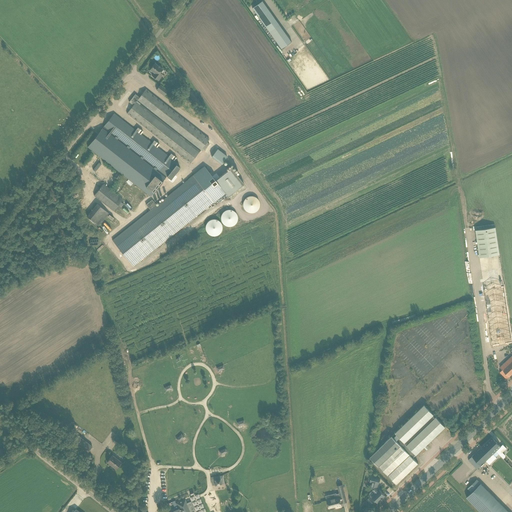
[(277,20),(269,9),(262,0),(252,8),(258,17),(266,28),(278,45),(289,37),(276,20),(277,20)]
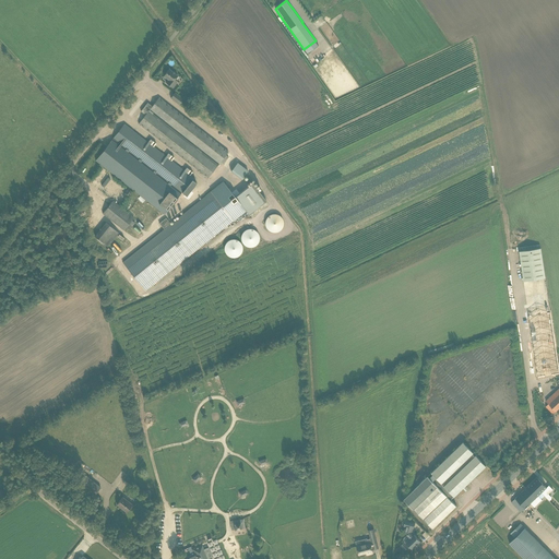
[(164,75),(168,80),(166,83),(173,87),(177,82),(175,80),(178,75),(169,69),(164,75)]
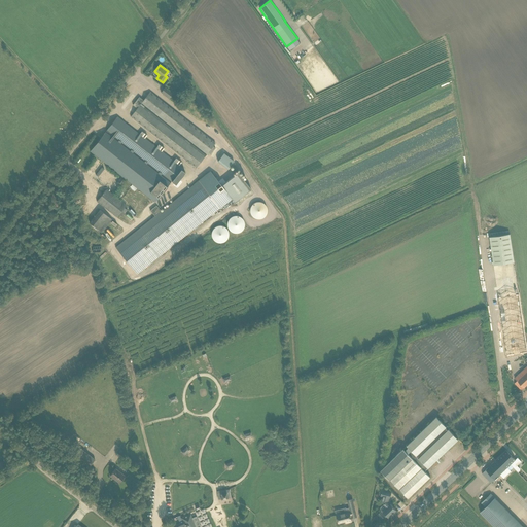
[(173,93),(165,86),(161,93),(169,99),(173,93)]
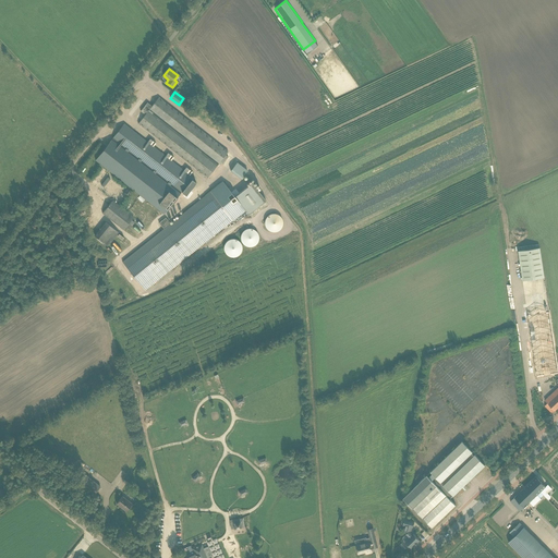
[(138,123),(143,126),(207,178),(220,162),(222,164),(228,157),(226,155),(228,152),(158,97),(152,106),(147,102),(141,111),(145,114),(138,123)]
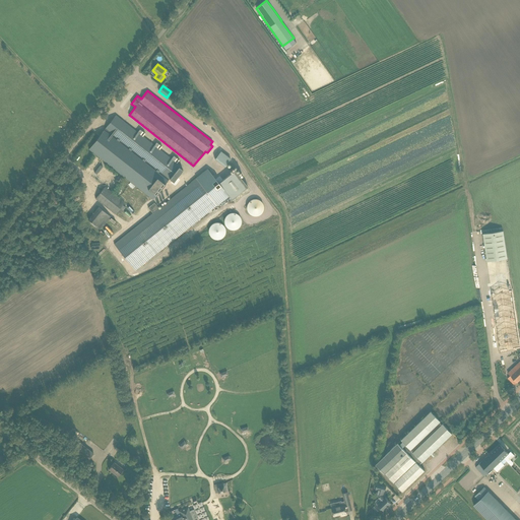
[(116,115),(88,149),(152,199),(154,198),(170,179),(174,182),(183,171),(178,167),(179,165),(116,115)]
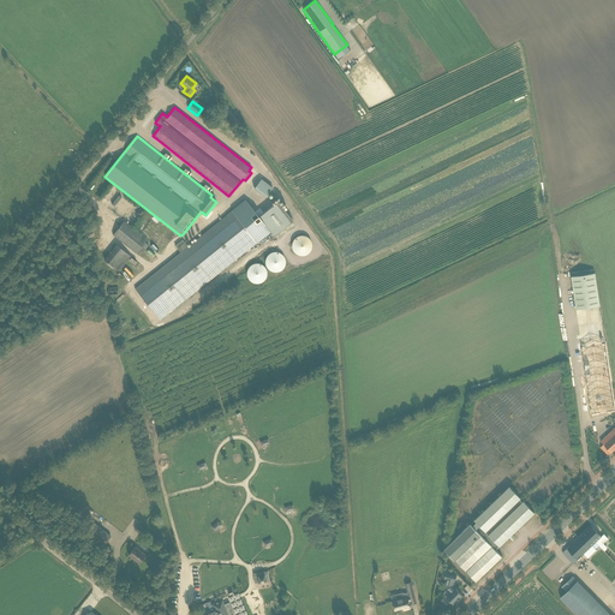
[(255,189),(266,198),(273,189),(262,179),(255,189)]
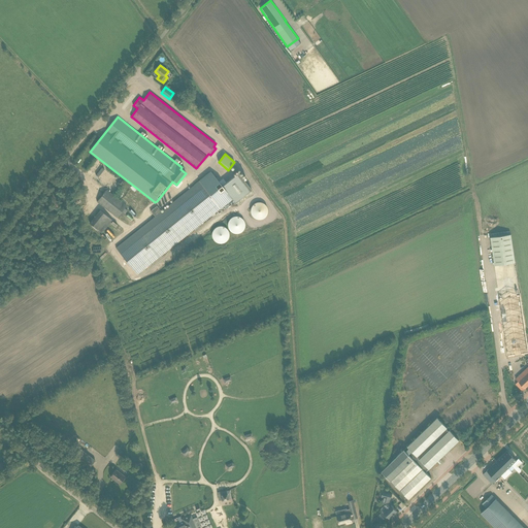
[(101,161),(98,158),(88,172),(91,174),(95,169),(98,171),(102,166),(99,164),(101,161)]
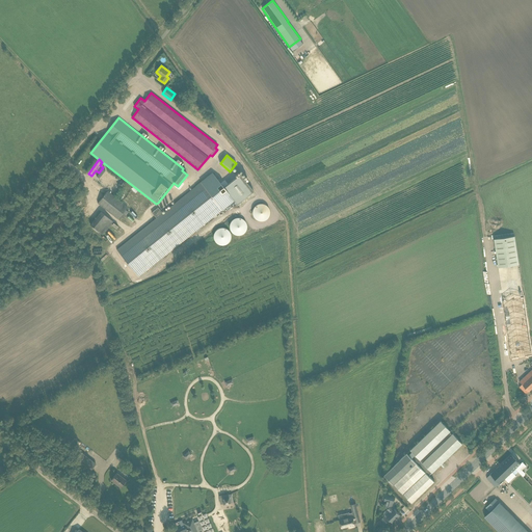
[(138,276),(234,201),(223,187),(212,174),(162,213),(157,209),(152,213),(156,218),(116,250),(138,276)]
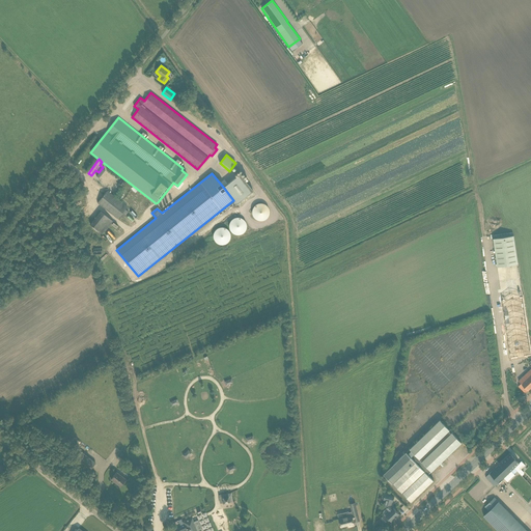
[(253,191),(240,174),(223,187),(233,200),(236,203),(253,191)]
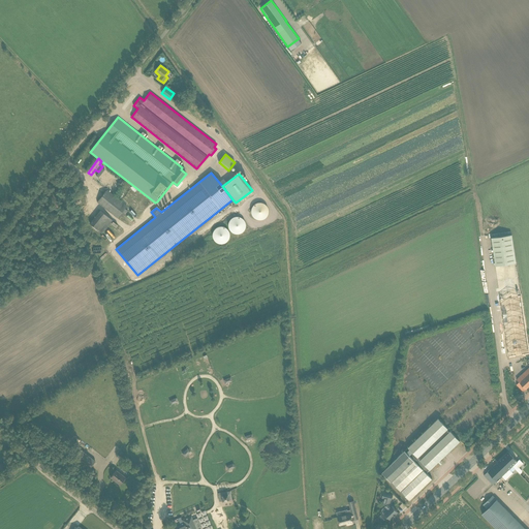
[(117,183),(122,187),(126,182),(121,178),(117,183)]
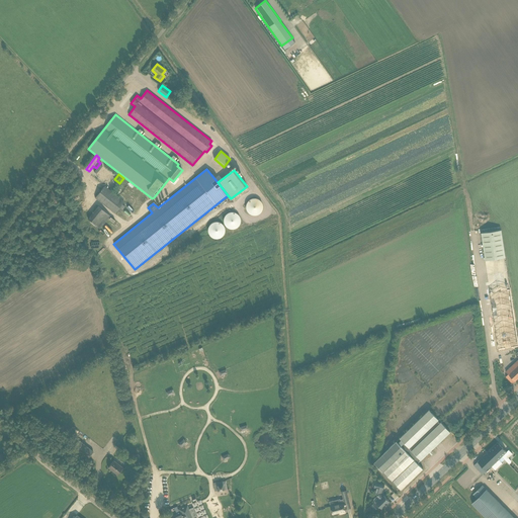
[(95,198),(114,213),(116,210),(119,212),(124,206),(121,204),(123,201),(104,185),(95,198)]
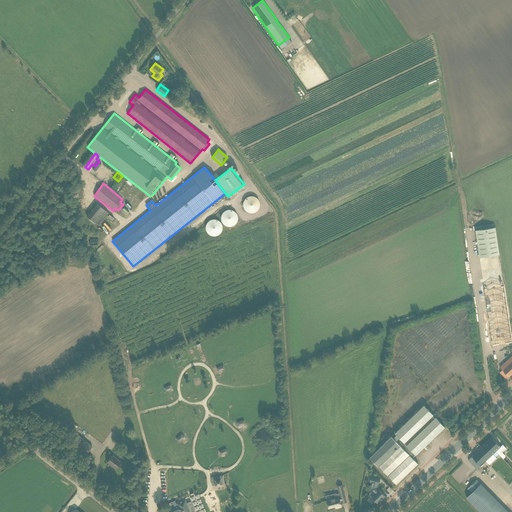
[(259,211),(259,197),(244,197),(244,212),(259,211)]
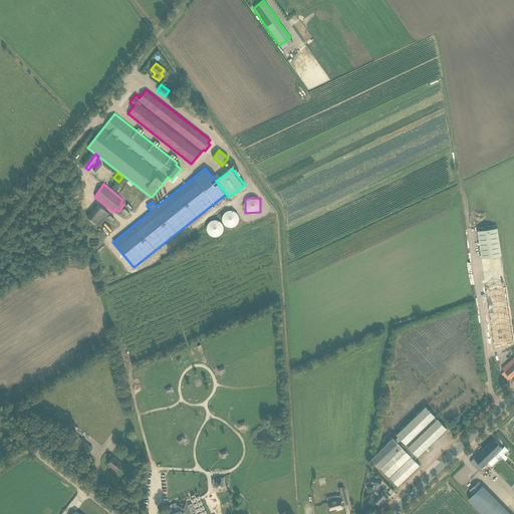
[(86,218),(99,227),(109,215),(97,205),(86,218)]
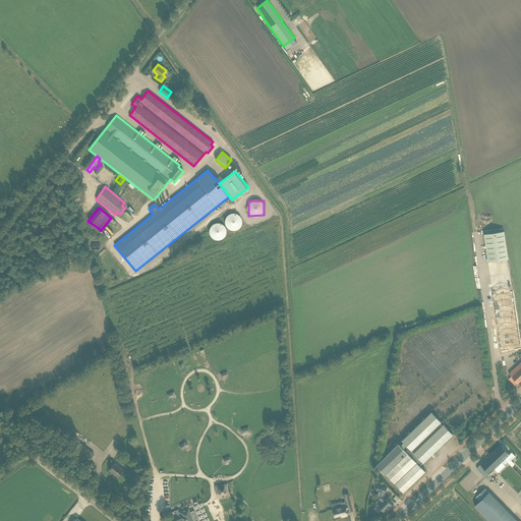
[(242,217),(231,213),(226,226),(237,230),(242,217)]
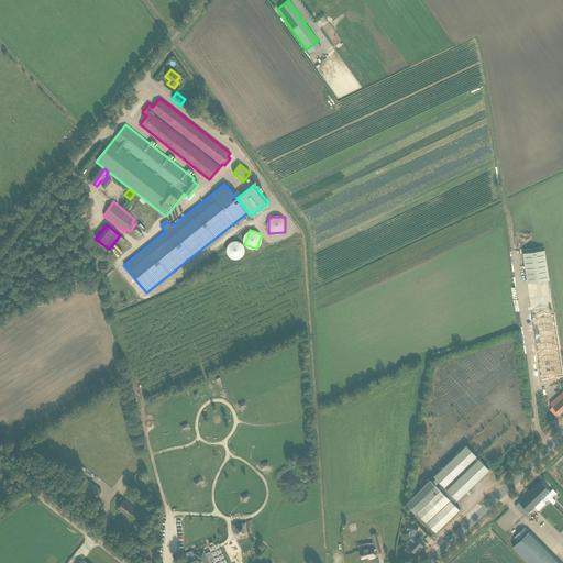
[(228,257),(243,258),(243,242),(229,241),(228,257)]
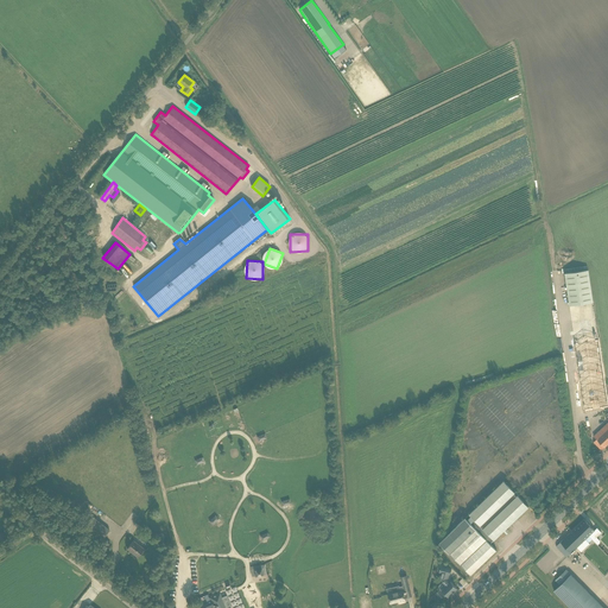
[(564,273),(569,305),(593,302),(588,270),(564,273)]
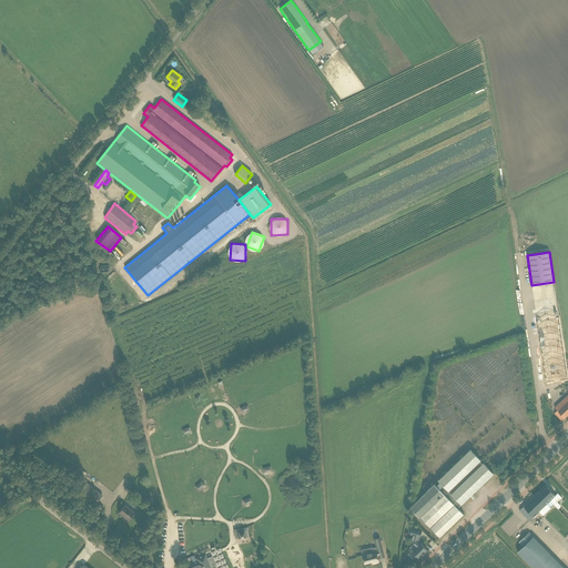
[(559,318),(537,322),(546,385),(567,382),(559,318)]
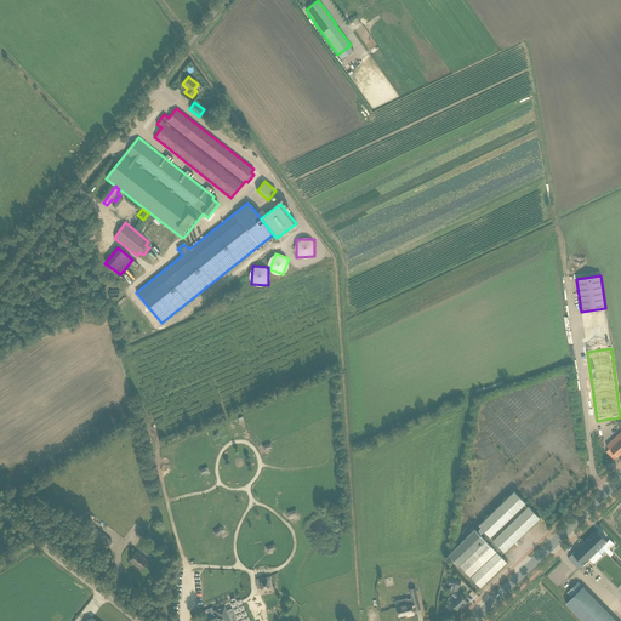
[(610,449),(607,451),(614,460),(620,453),(620,431),(607,445),(610,449)]
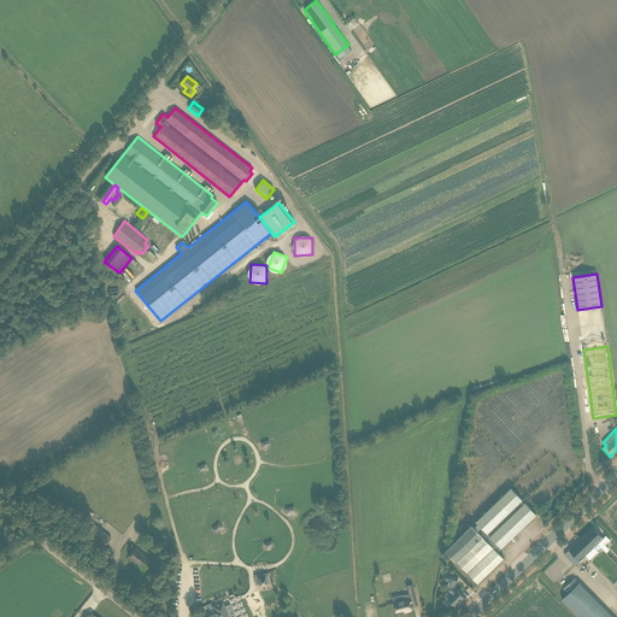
[(472,526),(446,551),(477,585),(504,559),(498,552),(498,551),(499,550),(511,539),(512,541),(516,538),(513,536),(536,515),(524,503),(524,504),(522,501),(522,500),(511,488),(476,522),(477,523),(476,526),(474,528),(472,526)]
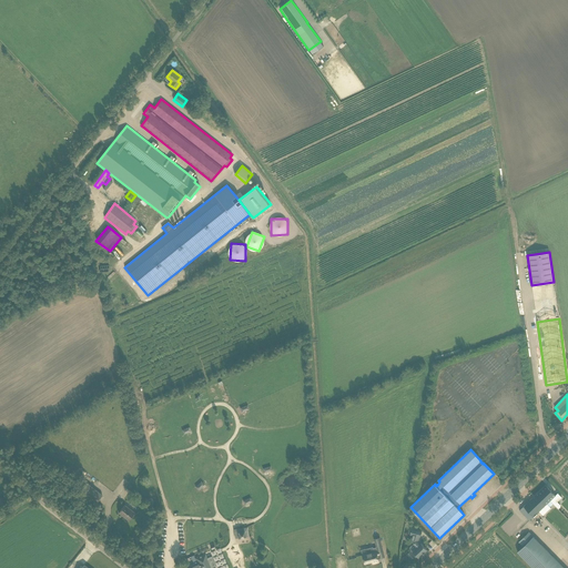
[(80,492),(95,504),(102,495),(87,483),(80,492)]
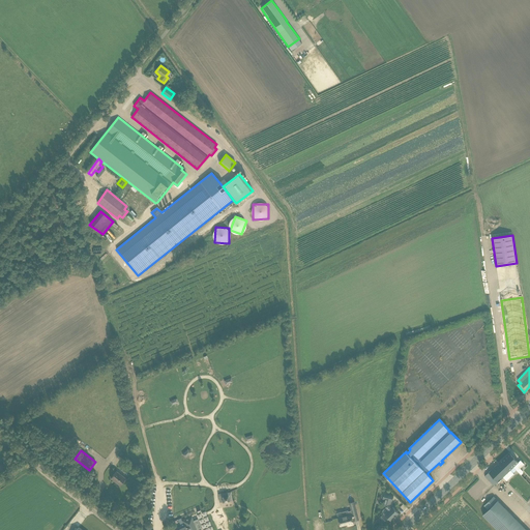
[(523,471),(520,468),(524,465),(521,461),(519,462),(509,452),(484,476),(494,486),(503,477),(506,481),(514,474),(513,473),(516,470),(521,475),(523,473),(523,471)]
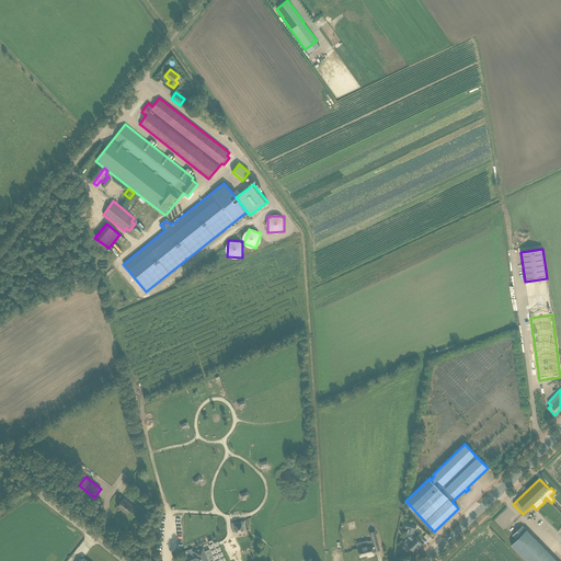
[(117,506),(127,514),(133,506),(123,499),(117,506)]
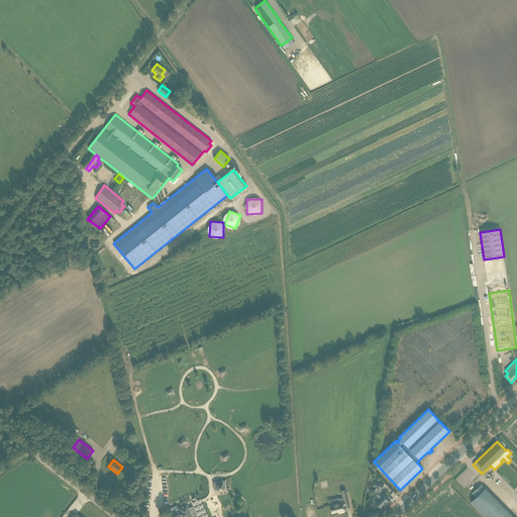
[(226,489),(225,481),(213,482),(214,490),(226,489)]
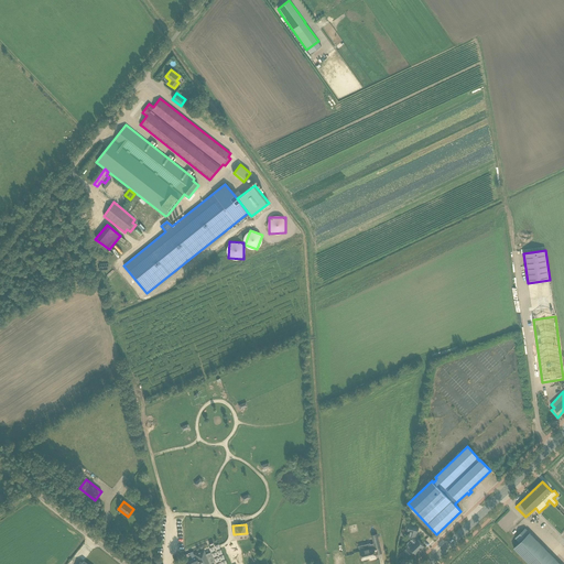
[(424,545),(415,537),(416,532),(418,533),(419,528),(409,524),(408,530),(410,530),(408,535),(414,542),(409,548),(410,548),(409,549),(408,546),(403,551),(408,555),(412,551),(411,551),(412,550),(415,554),(416,553),(418,553),(419,552),(419,551),(424,545)]
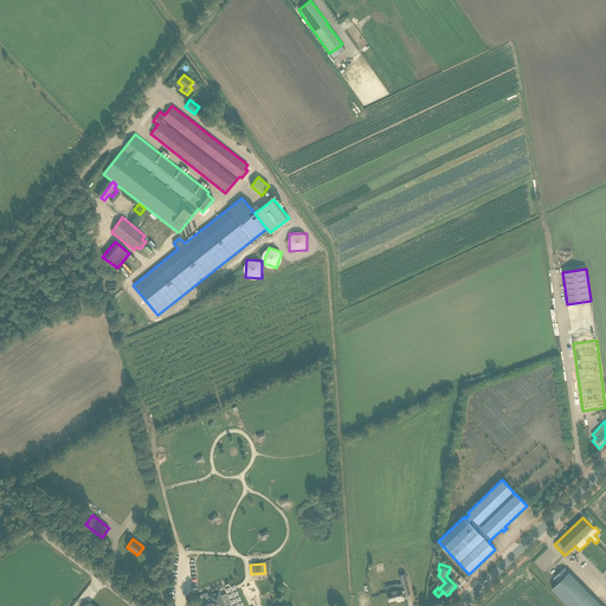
[(601,605),(563,567),(553,578),(558,582),(552,588),(568,605),(601,605)]
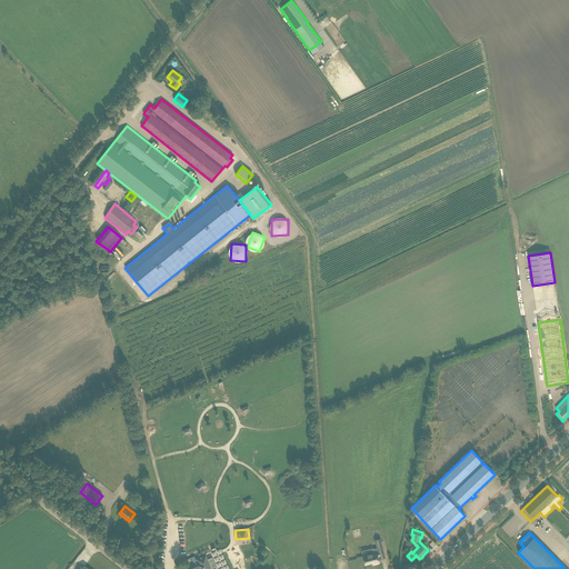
[(380,563),(378,557),(380,556),(379,552),(383,551),(380,539),(375,540),(377,548),(373,549),(375,553),(362,556),(366,566),(372,563),(373,565),(380,563)]
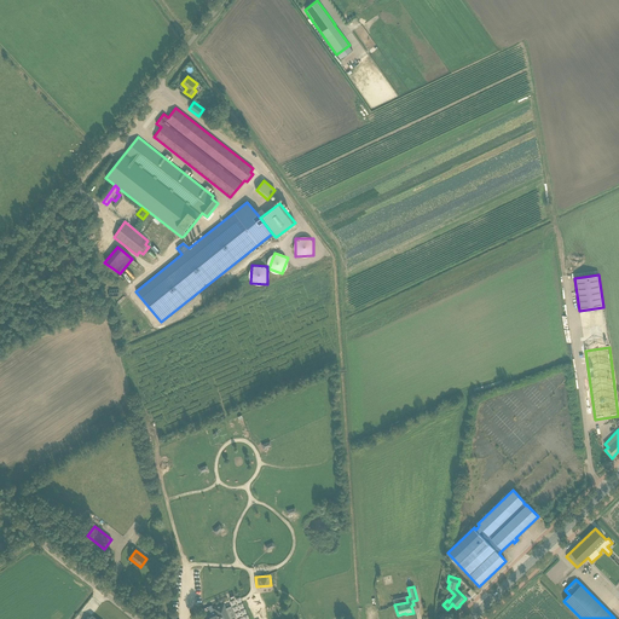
[(230,618),(224,606),(221,605),(219,606),(218,606),(218,607),(213,608),(215,613),(203,618),(230,618)]
